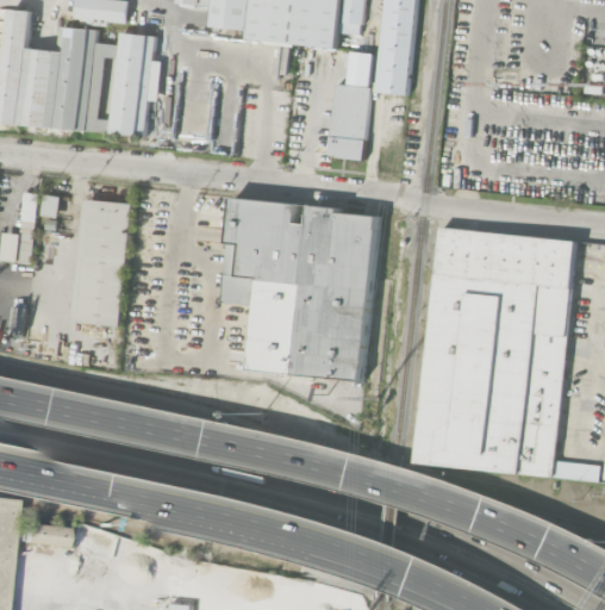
[(125,25),(126,0),(74,0),(73,18),(86,19),(86,23),(125,25)]
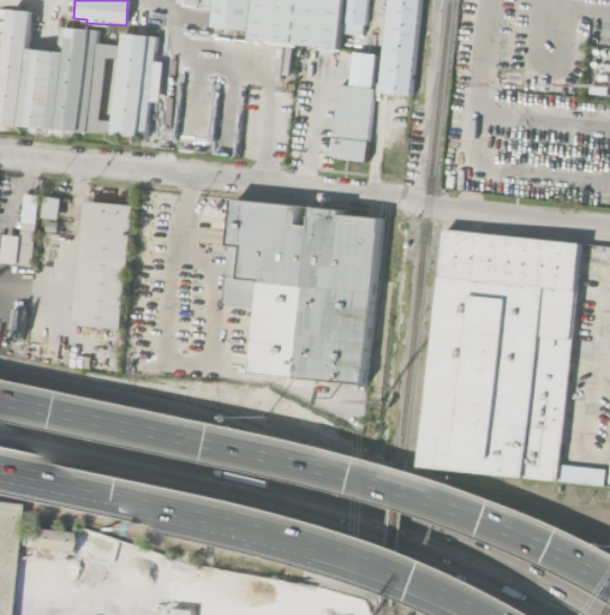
[(178,0),(179,4),(213,7),(211,28),(249,31),(247,41),(338,49),(339,34),(363,36),(365,0),(178,0)]
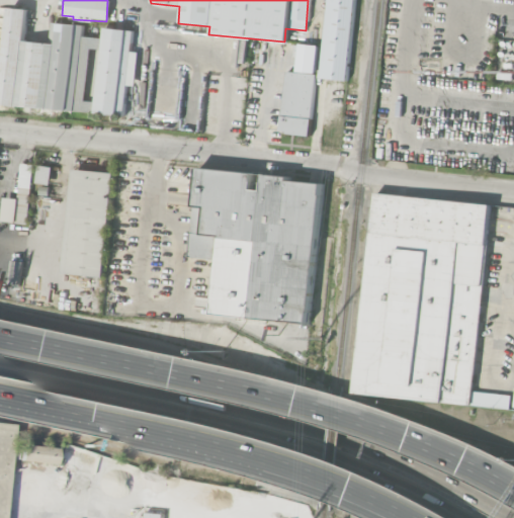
[(344,81),(352,0),(324,0),(317,78),(344,81)]
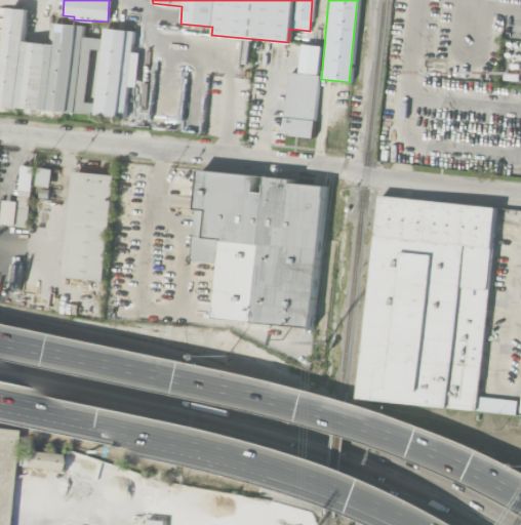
[(0,107),(124,117),(126,86),(133,87),(136,53),(129,52),(131,31),(101,28),(99,39),(80,37),(81,26),(49,23),(47,44),(23,42),(26,9),(5,7),(0,70),(0,107)]
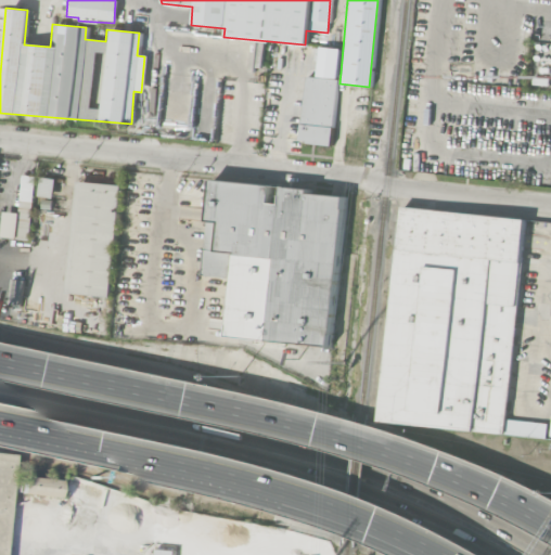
[(303,76),(296,142),(329,145),(338,49),(317,47),(314,77),(303,76)]
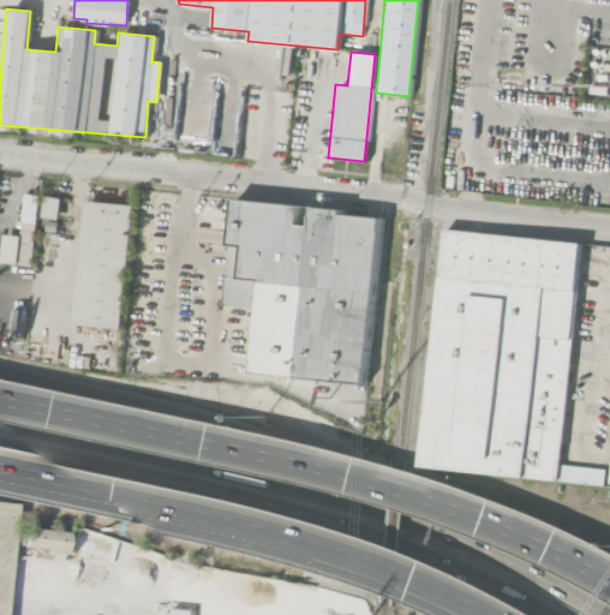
[(0,264),(30,266),(34,195),(21,195),(18,236),(1,236),(0,250),(0,264)]
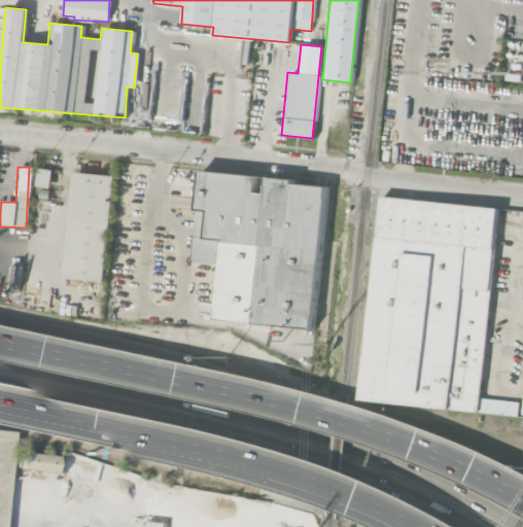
[(48,188),(50,170),(36,168),(34,186),(48,188)]
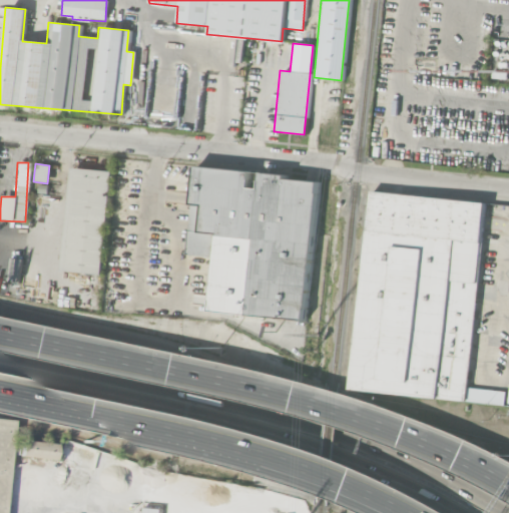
[(192,166),(184,253),(212,258),(207,312),(304,321),(317,181),(284,178),(284,174),(192,166)]
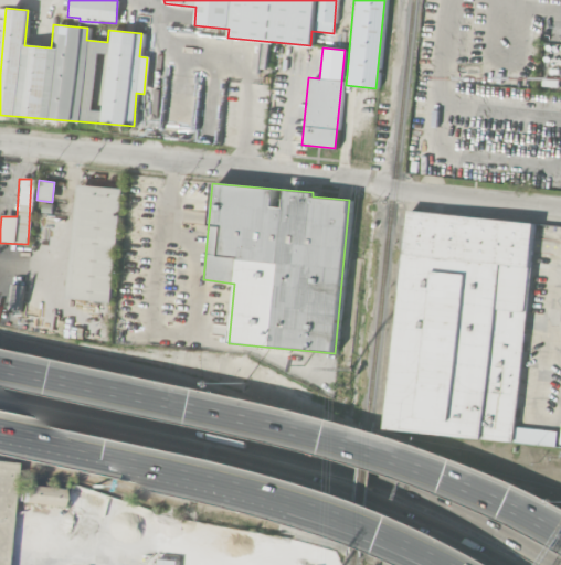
[(66,299),(110,302),(118,188),(74,185),(66,299)]
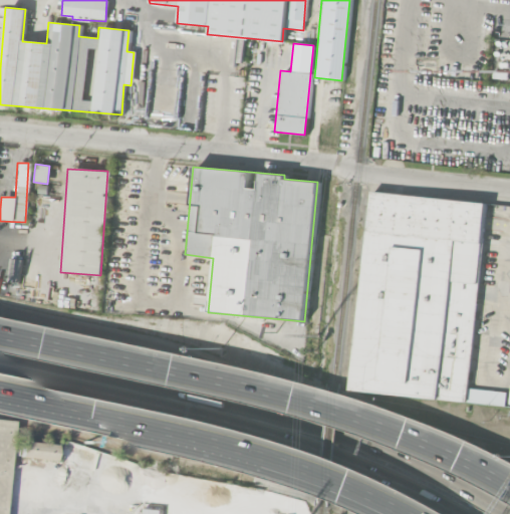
[(348,390),(368,191),(484,202),(464,402),(348,390)]
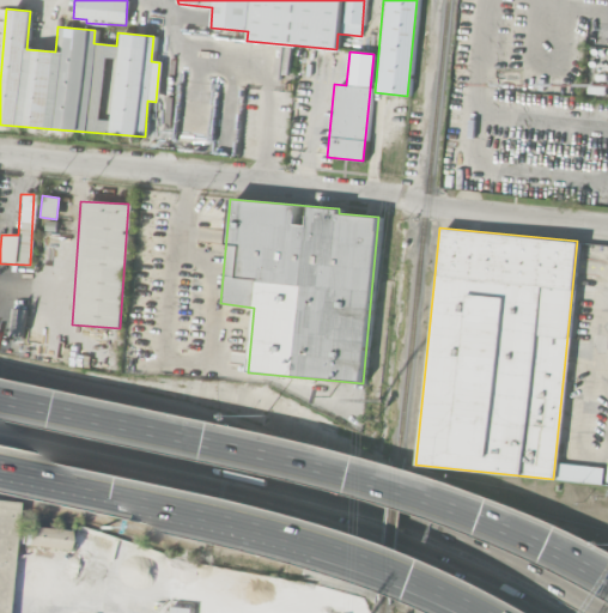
[(62,529),(19,528),(18,547),(61,548),(62,529)]
